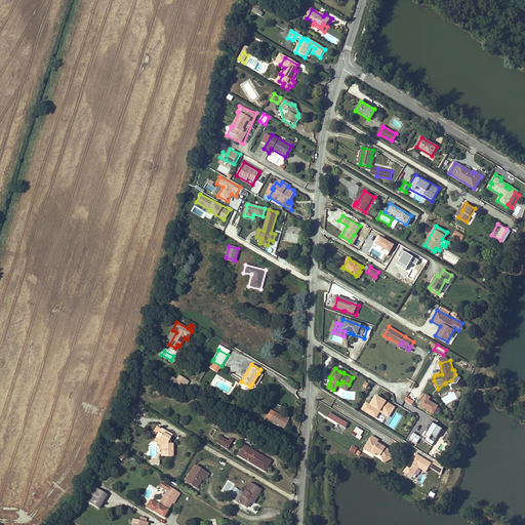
[(263,375),(258,373),(252,384),(256,386),(263,375)]
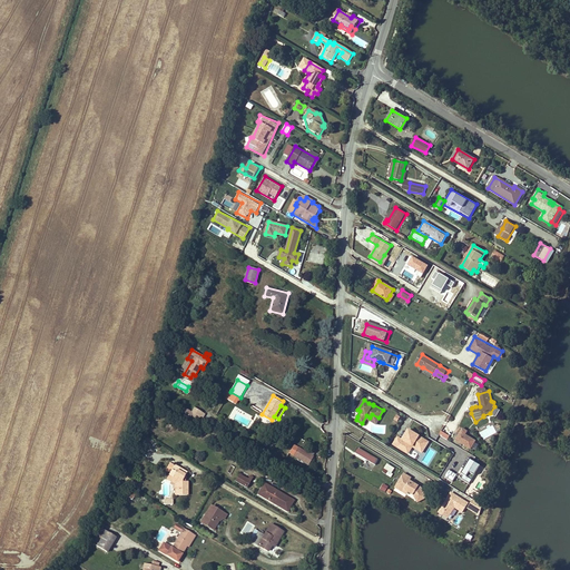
[(196,408),(193,413),(189,412),(187,415),(199,423),(203,419),(197,415),(200,411),(196,408)]
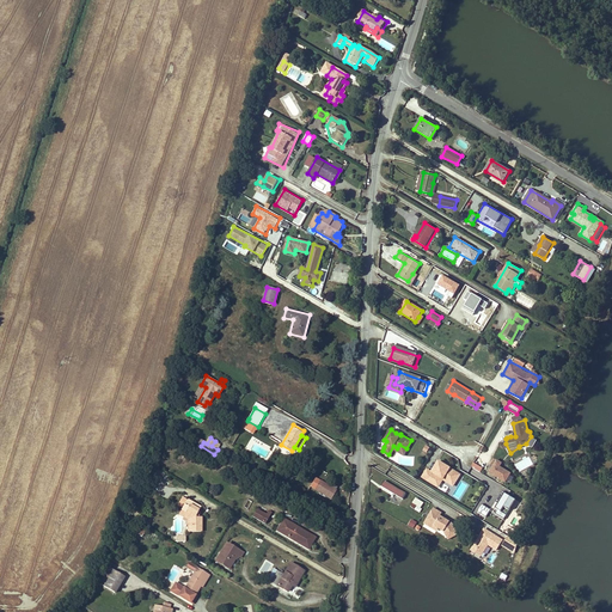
[(395,448),(404,454),(412,441),(411,440),(407,448),(399,445),(397,448),(393,446),(389,454),(391,456),(395,448)]
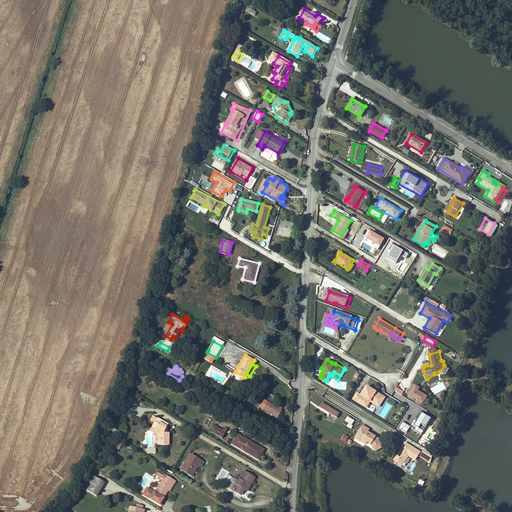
[(427,394),(418,390),(420,386),(414,383),(408,395),(423,403),(427,394)]
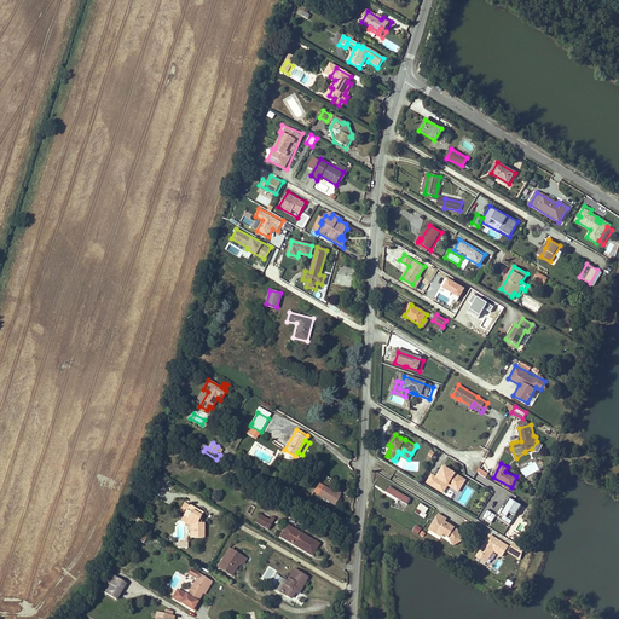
[(444,466),(438,476),(433,474),(428,482),(441,491),(441,490),(446,482),(449,484),(460,491),(463,484),(467,479),(466,479),(444,466)]
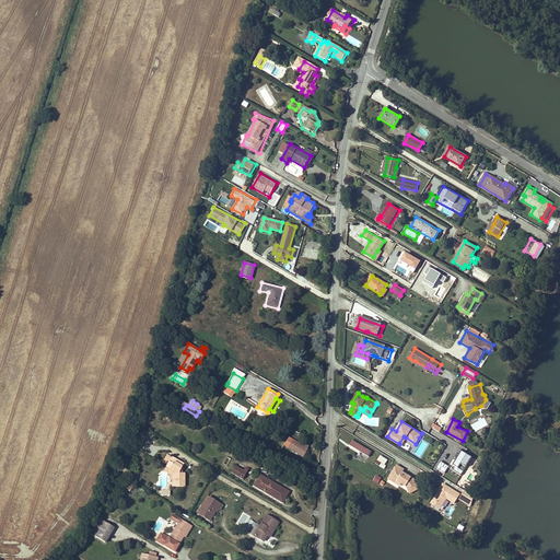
[(439,432),(442,428),(433,423),(431,428),(439,432)]
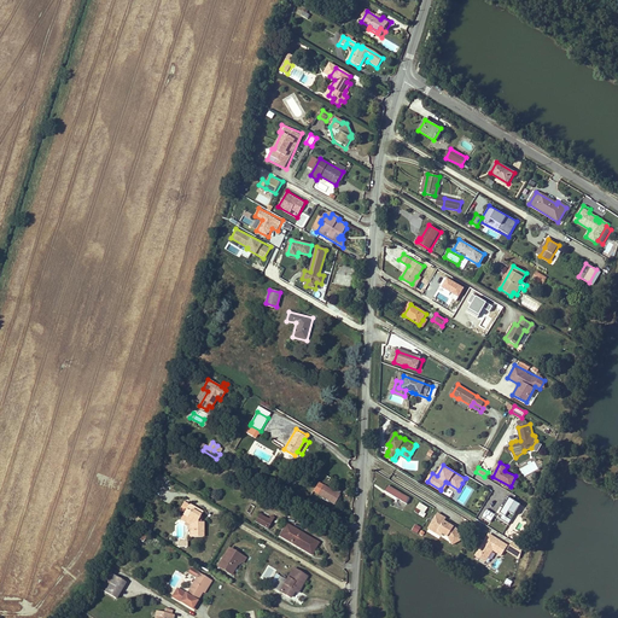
[(410,497),(389,485),(385,491),(407,503),(410,497)]
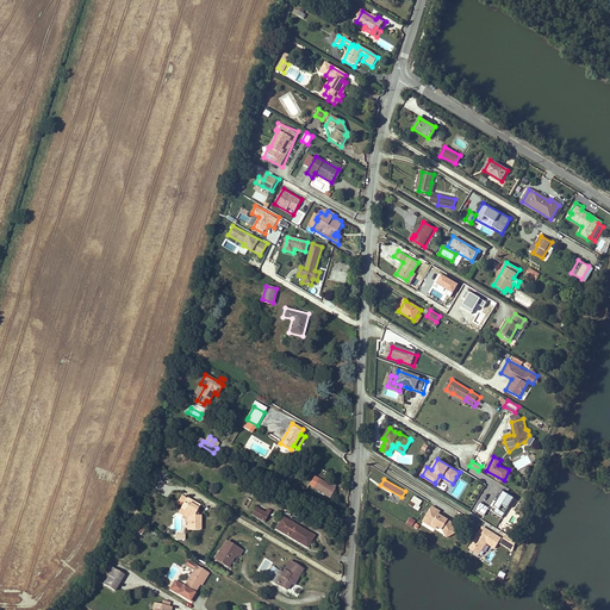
[(316,486),(331,495),(334,491),(323,485),(324,483),(321,480),(316,486)]
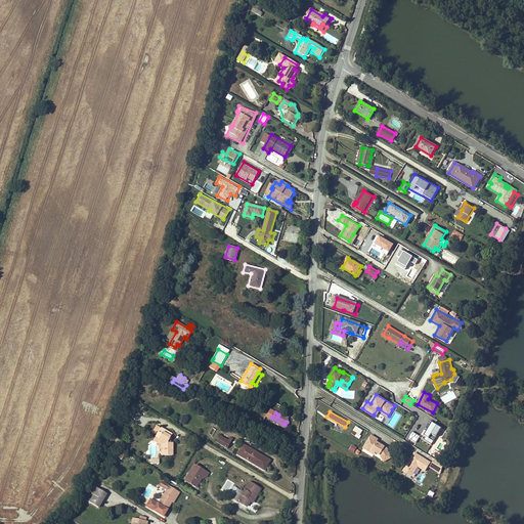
[(284,427),(285,425),(271,418),(270,420),(284,427)]
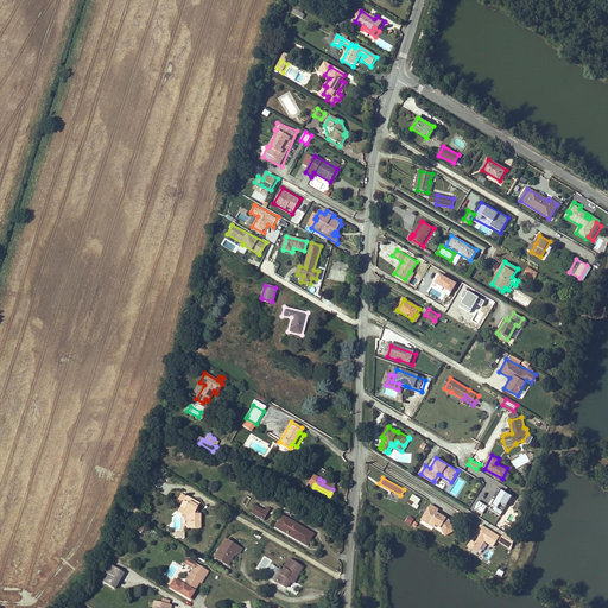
[(513,496),(514,495),(500,487),(493,498),(495,499),(493,504),(495,506),(493,510),(501,515),(513,496)]
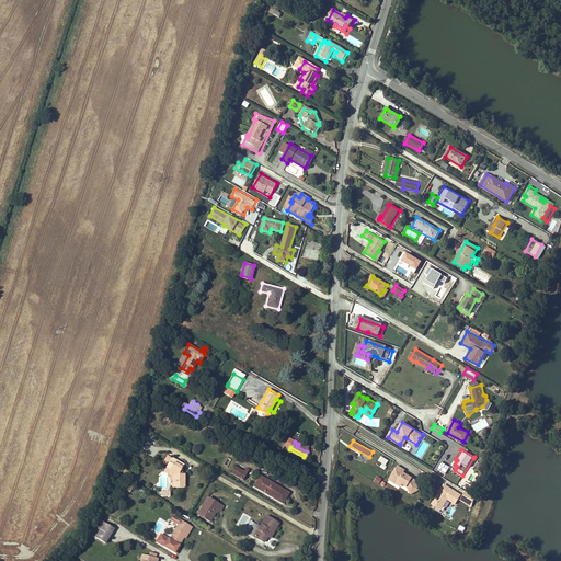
[(386,466),(389,460),(380,456),(377,460),(381,464),(379,467),(385,470),(387,466),(386,466)]
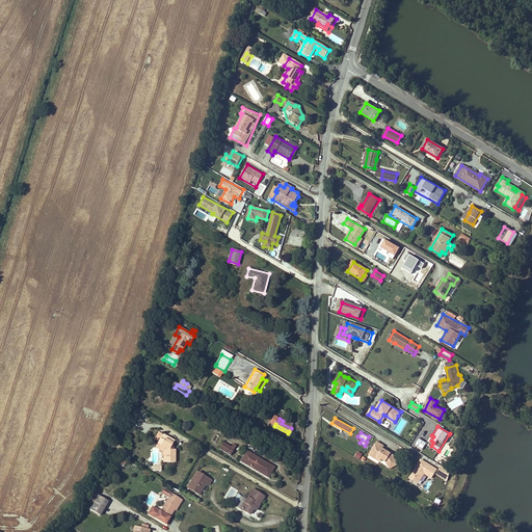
[(156,446),(165,451),(165,461),(176,461),(177,449),(171,449),(171,447),(174,443),(168,440),(170,437),(163,433),(156,446)]
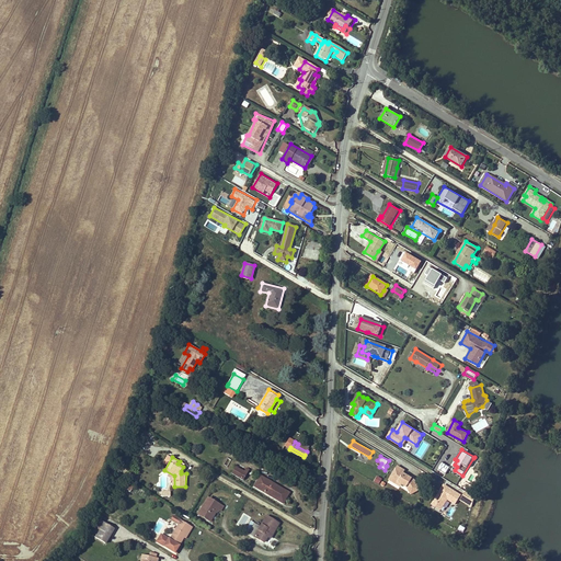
[(450,467),(443,461),(437,469),(446,473),(448,470),(450,467)]
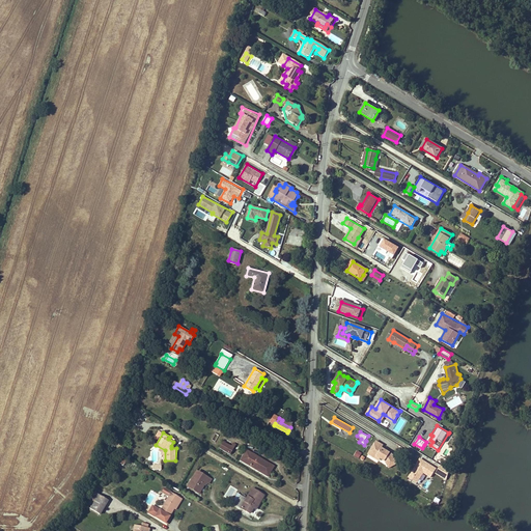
[(392,453),(388,451),(387,452),(385,451),(385,449),(382,447),(383,445),(375,441),(370,450),(373,452),(372,453),(380,457),(384,460),(385,460),(389,468),(397,463),(392,453)]
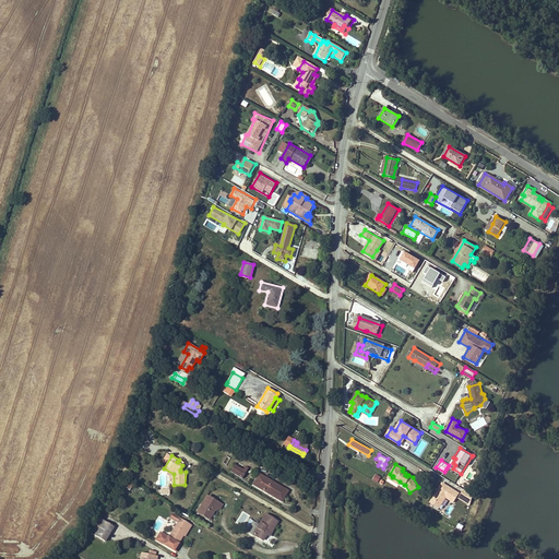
[(236,466),(233,473),(244,478),(247,472),(236,466)]
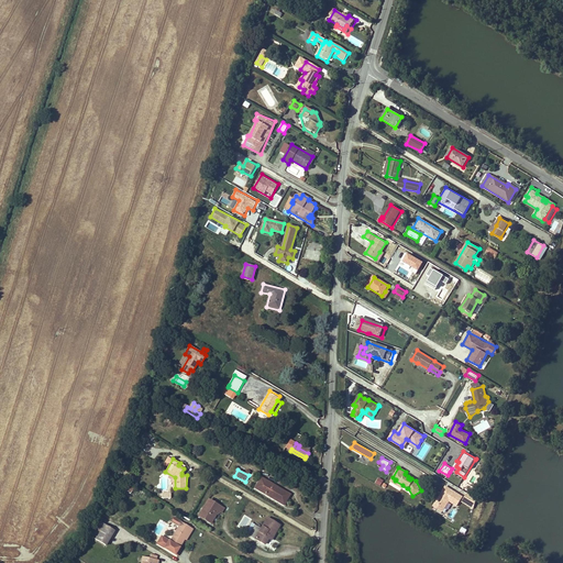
[(261,476),(255,487),(285,505),(291,495),(261,476)]
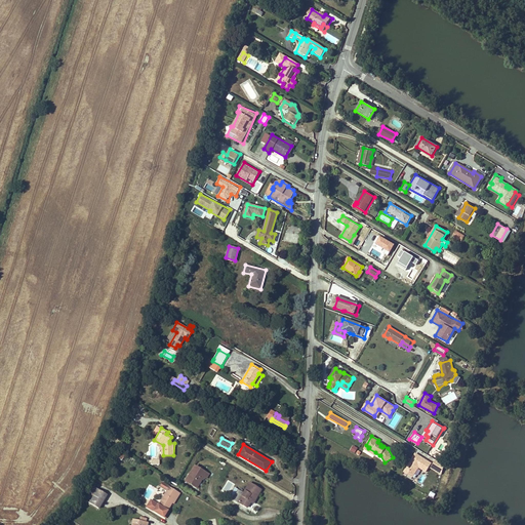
[(369,447),(366,445),(363,448),(374,455),(375,452),(368,448),(369,447)]
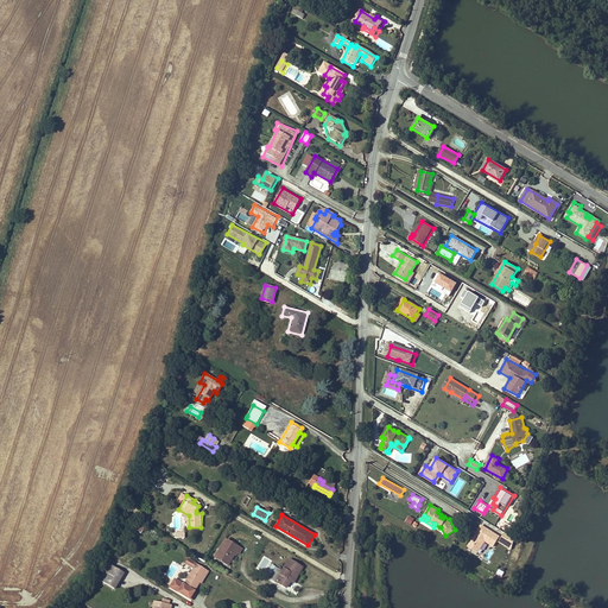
[(499,536),(481,525),(476,531),(479,532),(472,543),(480,548),(485,540),(493,545),(499,536)]
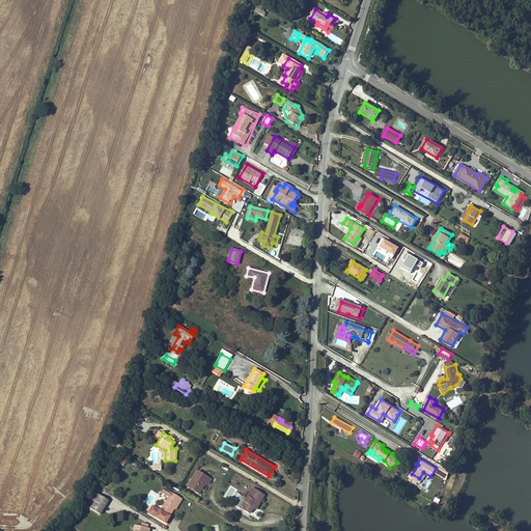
[(418,465),(416,464),(409,476),(417,481),(419,478),(412,474),(418,465)]
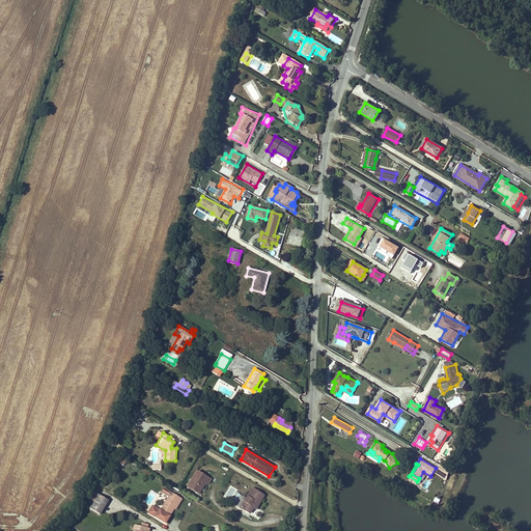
[(449,470),(440,465),(436,471),(447,477),(449,470)]
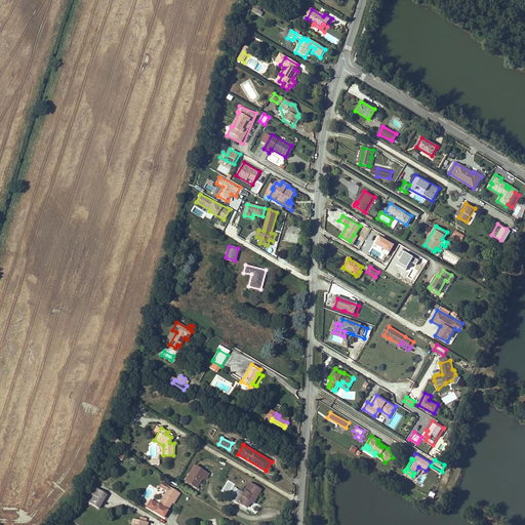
[(210,473),(196,465),(187,481),(197,487),(204,476),(207,478),(210,473)]
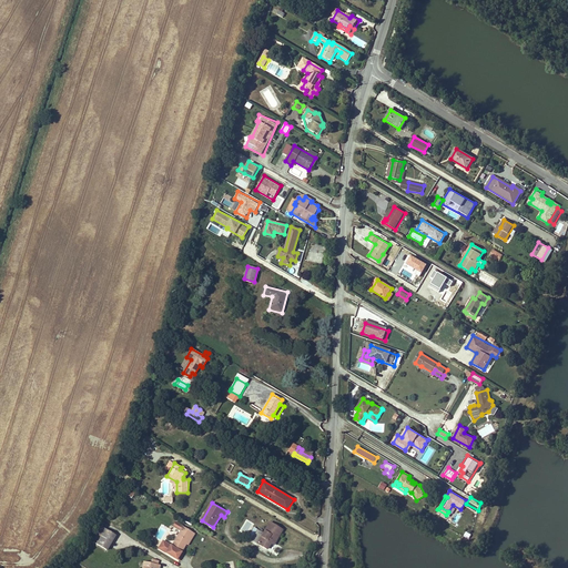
[(478,510),(466,504),(465,506),(477,513),(478,510)]
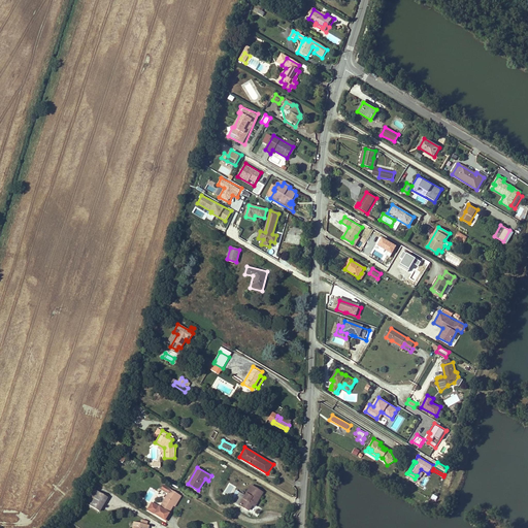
[(166,522),(171,514),(168,512),(172,505),(177,498),(179,499),(182,495),(163,484),(160,489),(167,493),(159,506),(152,501),(146,509),(166,522)]
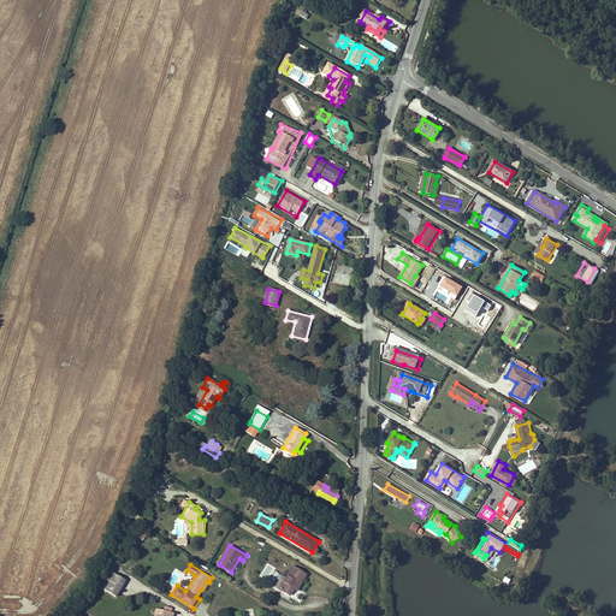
[(283,574),(276,586),(291,596),(295,590),(296,586),(300,588),(307,575),(292,567),(288,576),(283,574)]
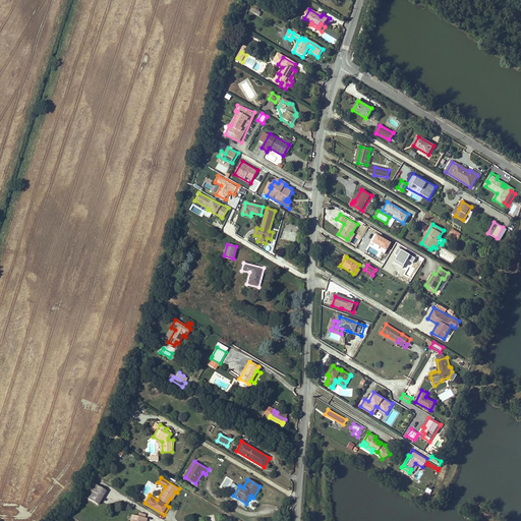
[(228,493),(233,496),(239,485),(234,482),(228,493)]
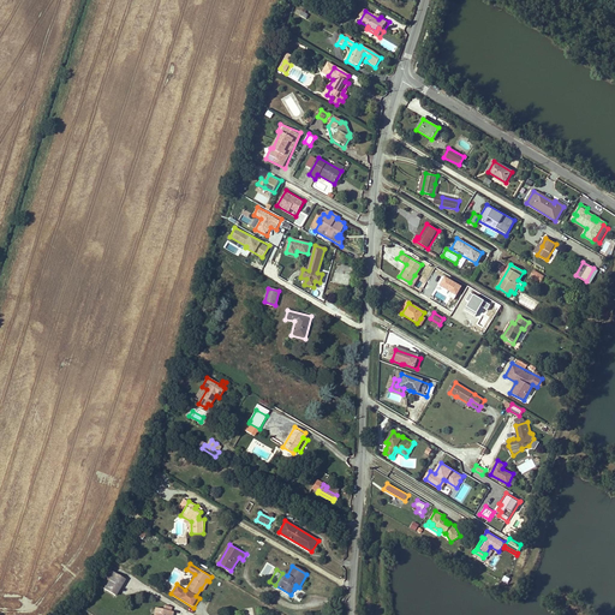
[(111,571),(101,586),(117,596),(125,579),(111,571)]
